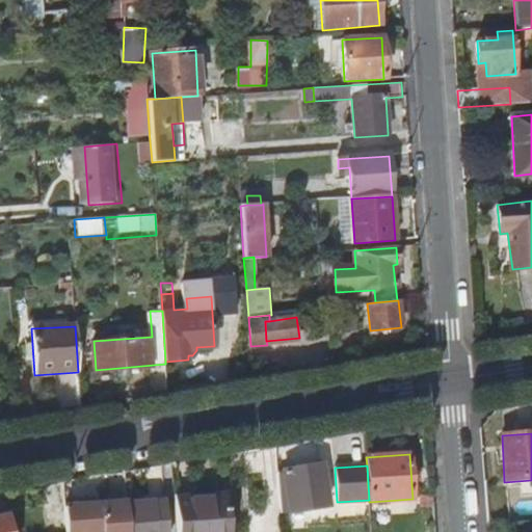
[(319,468),(284,470),(287,512),(322,511),(319,468)]
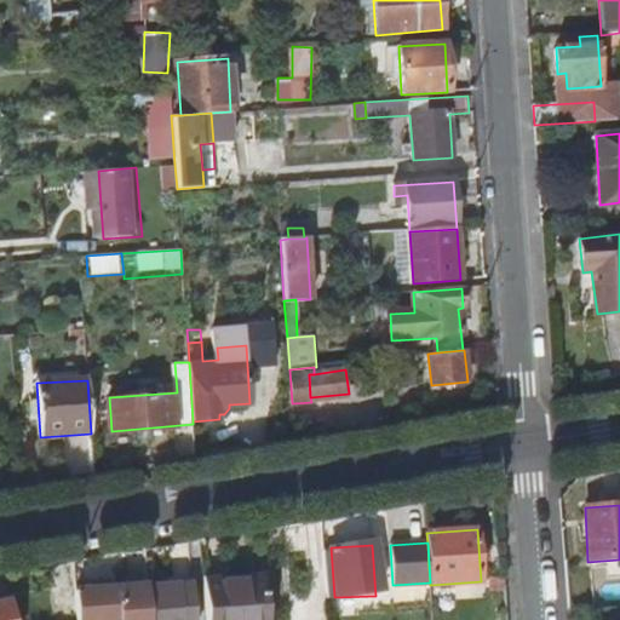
[(165,586),(161,546),(144,549),(147,584),(148,619),(179,619),(178,585),(165,586)]
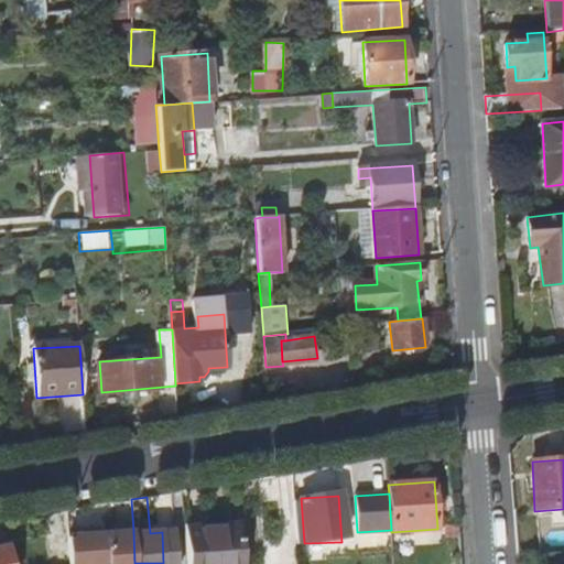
[(240,563),(239,528),(184,531),(185,563),(240,563)]
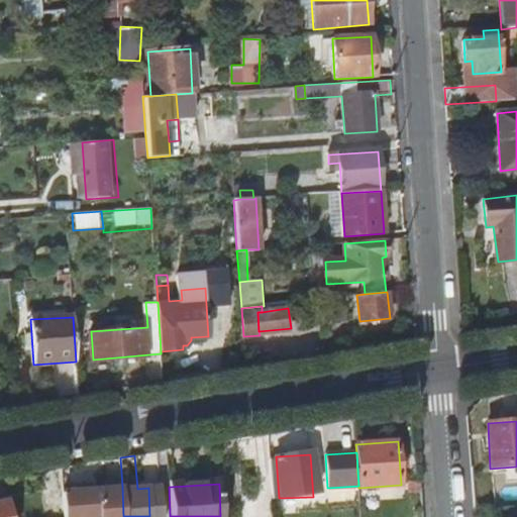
[(123,516),(122,487),(97,489),(98,516),(123,516)]
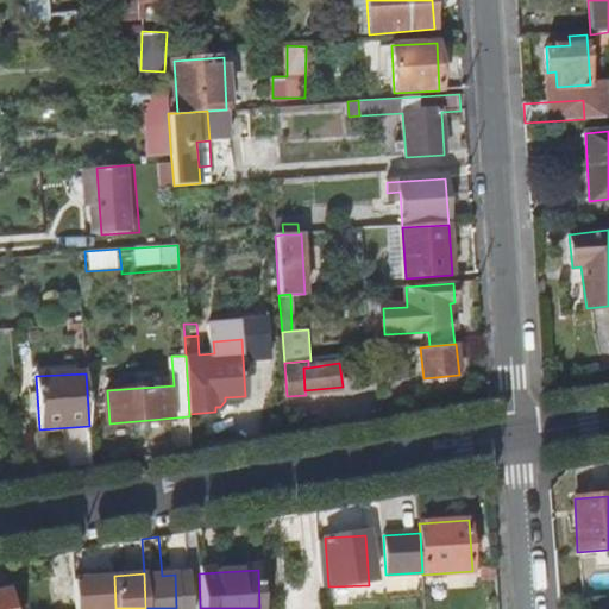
[(115,608),(114,576),(73,577),(74,608),(115,608)]
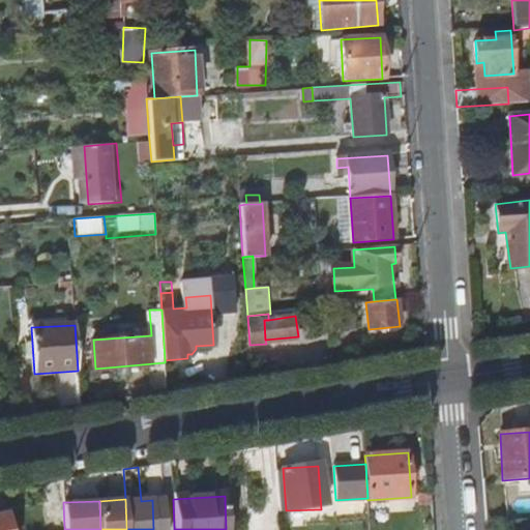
[(529,529),(529,520),(505,522),(505,529),(529,529)]
